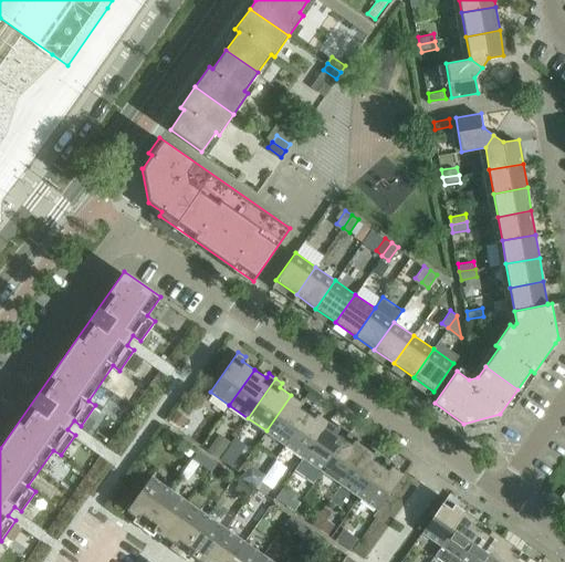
[(291,395),(267,430),(285,444),(313,404),(306,399),(303,403),(291,395)]
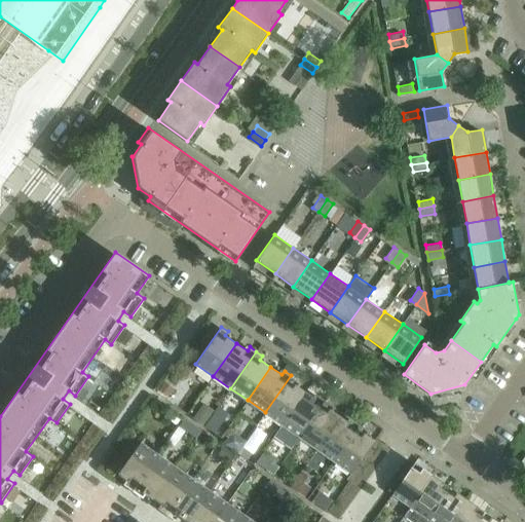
[(291,375),(265,412),(282,424),(305,390),(294,383),(297,379),(291,375)]
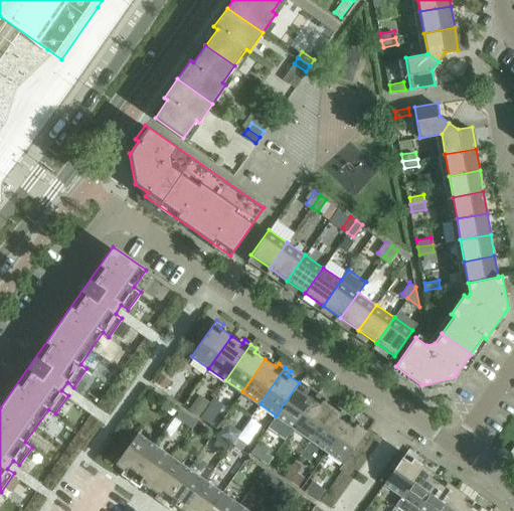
[(299,382),(276,415),(269,426),(286,438),(293,427),(318,390),(312,386),(309,390),(299,382)]
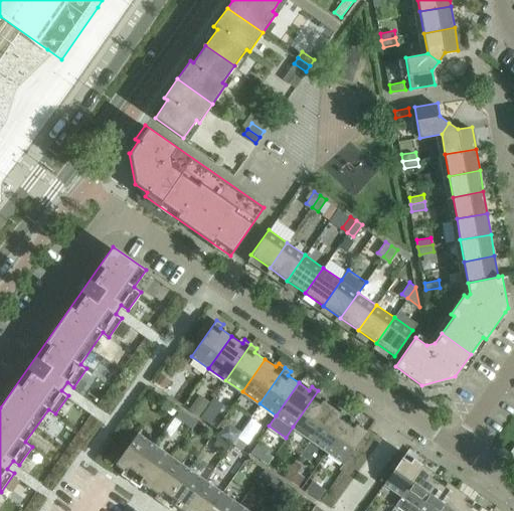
[(318,390),(293,427),(310,439),(332,406),(322,398),(324,395),(318,390)]
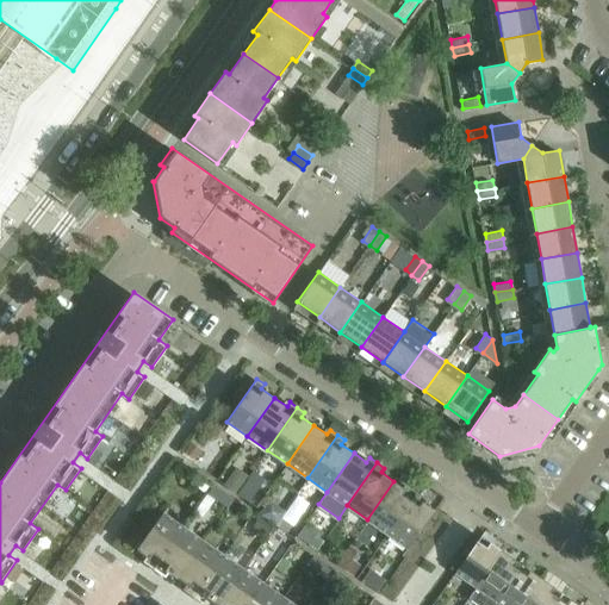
[(234,471),(225,482),(236,491),(246,479),(234,471)]
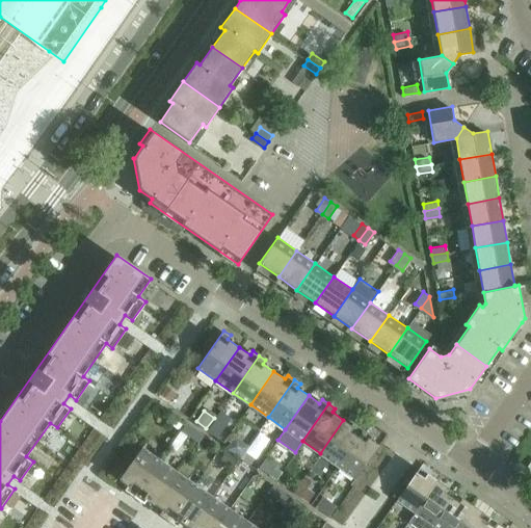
[(214,419),(208,429),(217,437),(224,426),(214,419)]
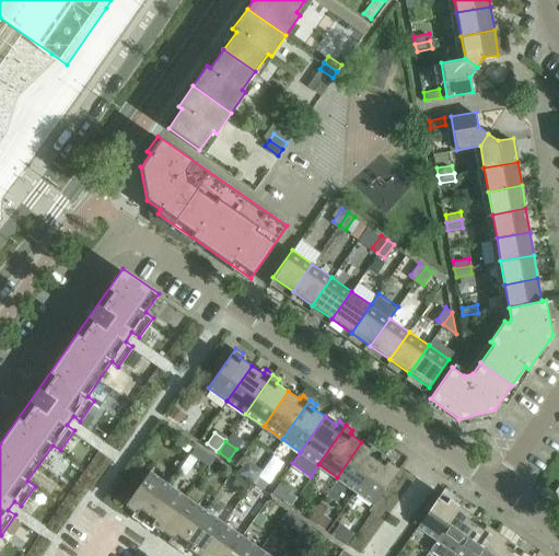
[(361,442),(337,477),(354,490),(383,451),(375,446),(373,450),(361,442)]
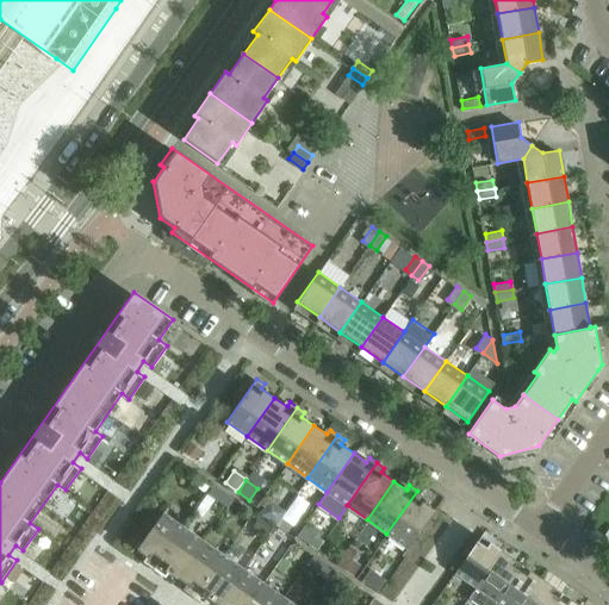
[(215,482),(207,492),(215,498),(218,493),(230,503),(235,497),(215,482)]
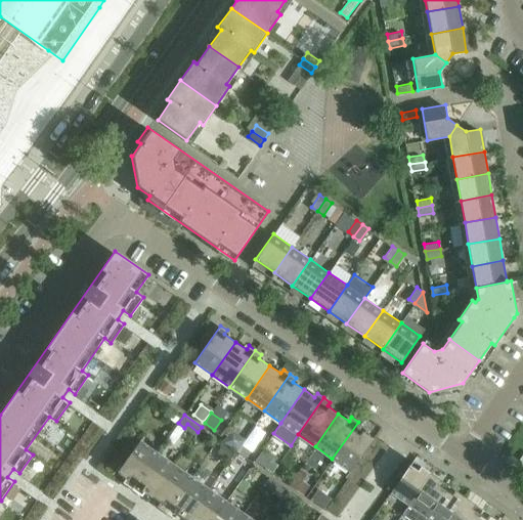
[(358,422),(332,459),(350,471),(374,438),(361,430),(364,426),(358,422)]
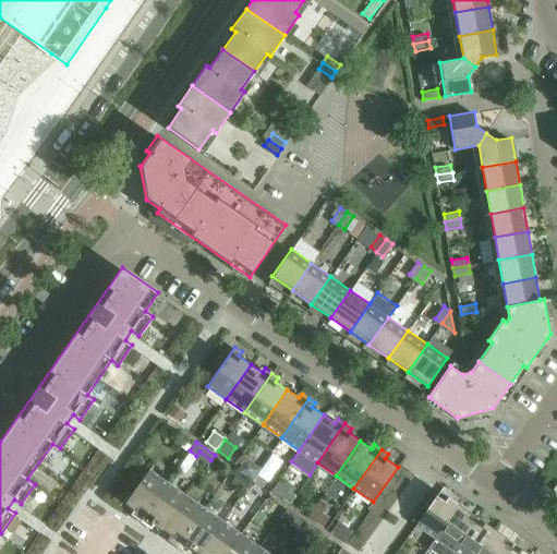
[(246,456),(239,468),(239,469),(251,477),(253,478),(261,466),(246,456)]
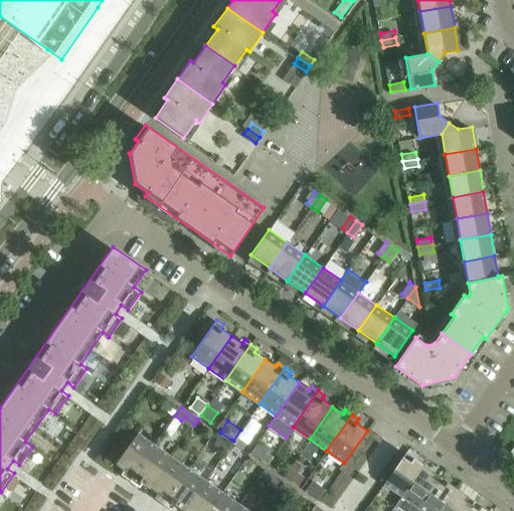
[(125,476),(131,480),(156,444),(138,432),(116,464),(127,472),(125,476)]
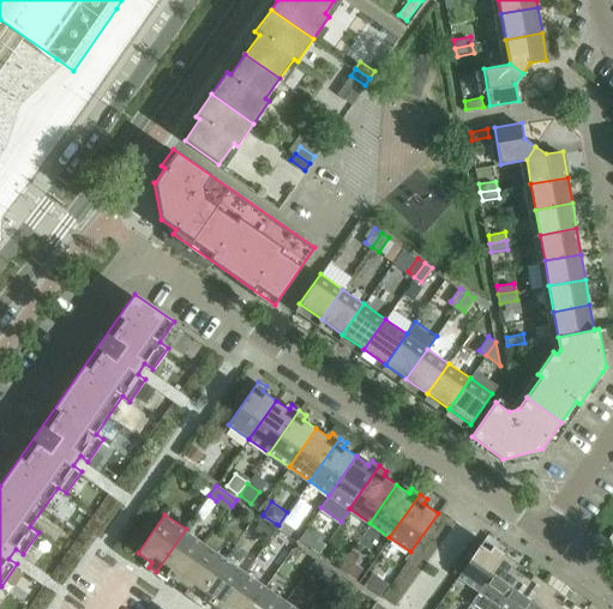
[(263,516),(254,529),(268,538),(276,524),(263,516)]
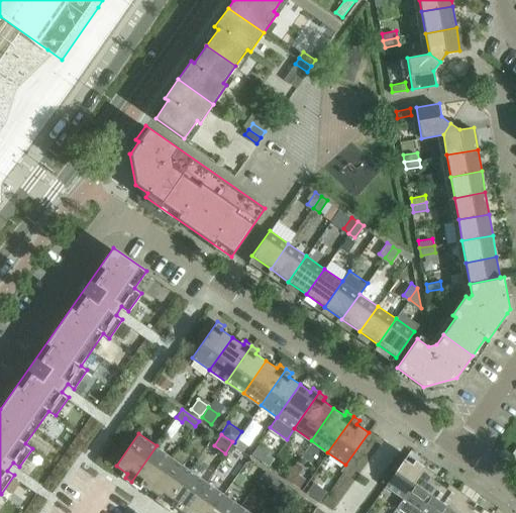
[(157,445),(131,482),(137,486),(140,482),(150,490),(174,457),(157,445)]
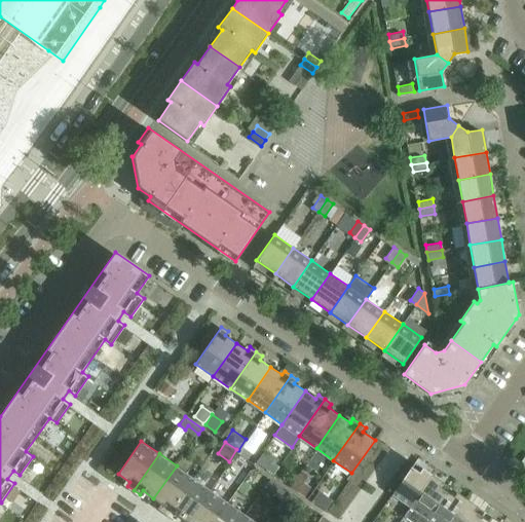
[(261,453),(257,460),(273,472),(278,465),(261,453)]
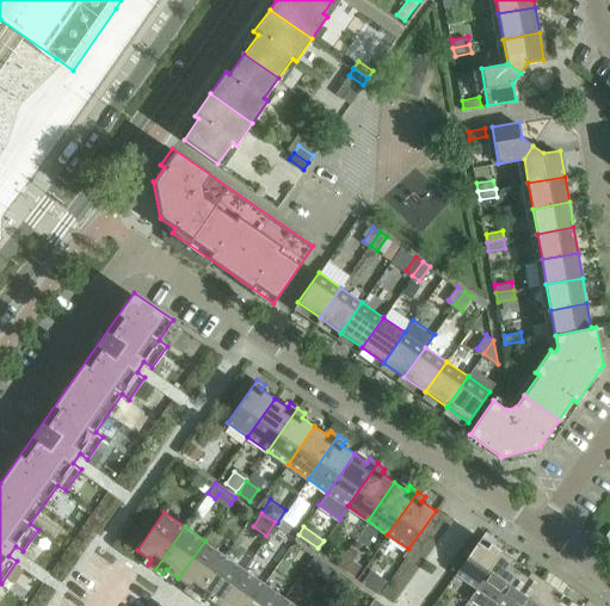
[(481,536),(456,573),(476,588),(503,551),(481,536)]
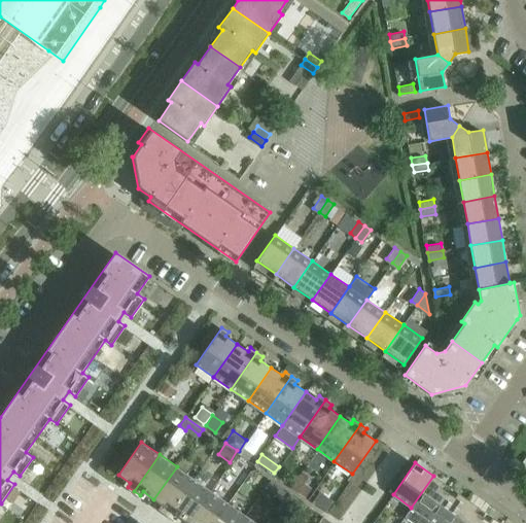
[(177,466),(153,499),(165,507),(162,511),(168,515),(194,478),(177,466)]
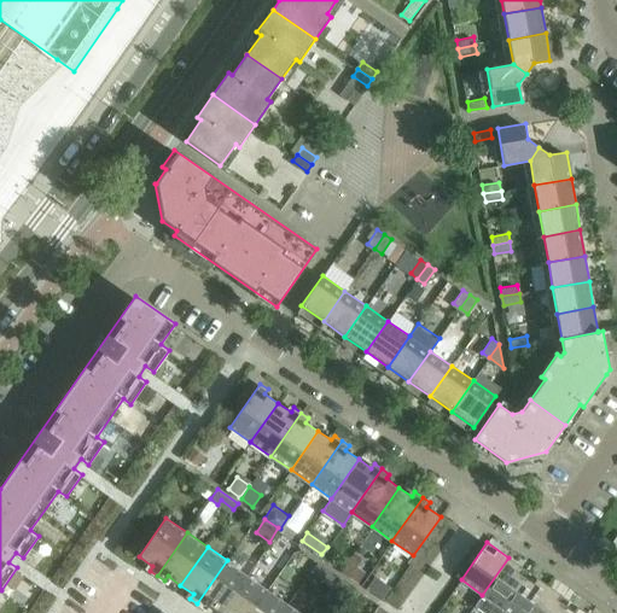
[(482,595),(475,605),(487,612),(499,612),(528,571),(508,558),(482,595)]
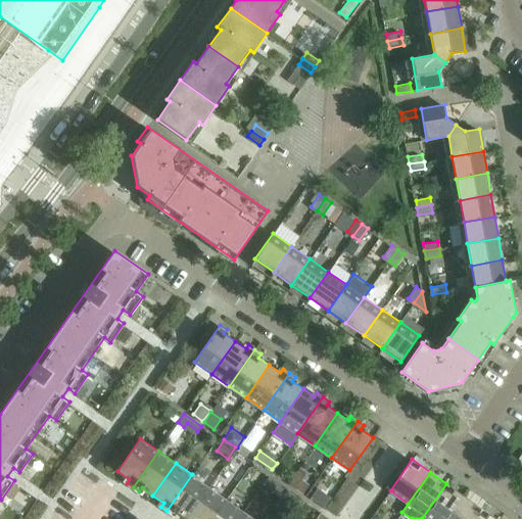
[(192,474),(167,511),(173,516),(176,512),(186,518),(209,486),(192,474)]
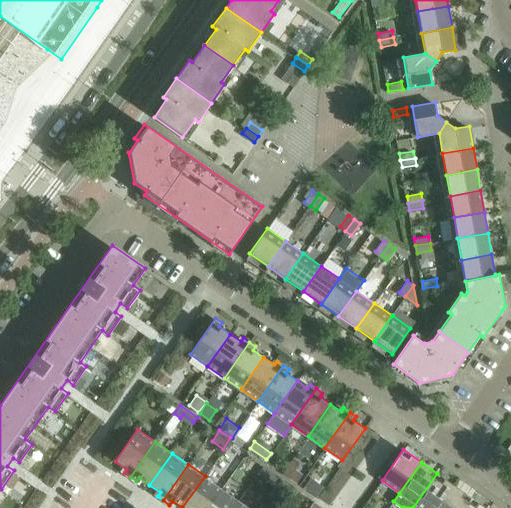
[(264,464),(258,472),(274,484),(280,475),(264,464)]
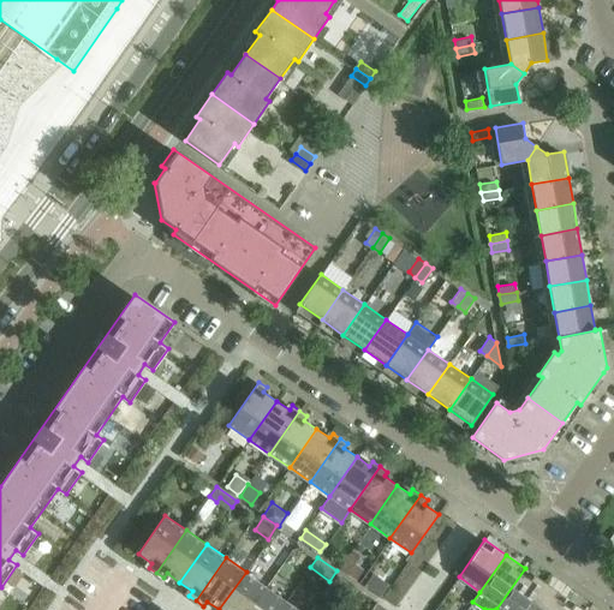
[(346,557),(340,566),(357,578),(363,568),(355,562),(346,557)]
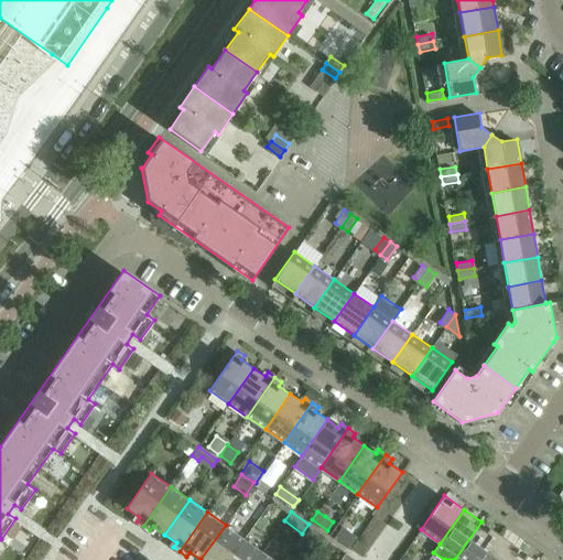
[(482,521),(455,559),(483,559),(500,535),(482,521)]
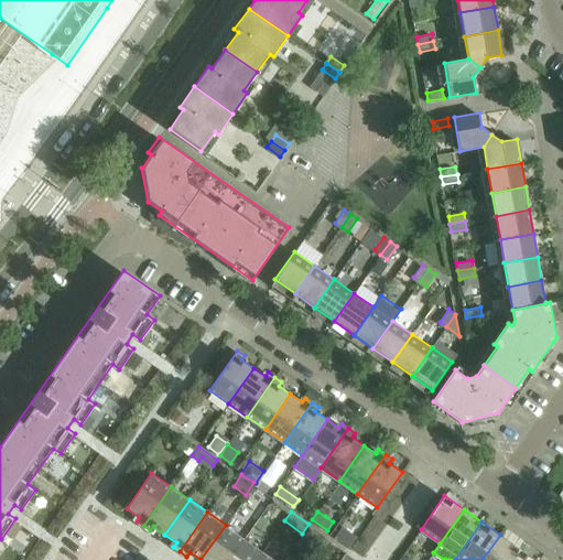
[(226,525),(201,559),(228,559),(245,538),(226,525)]
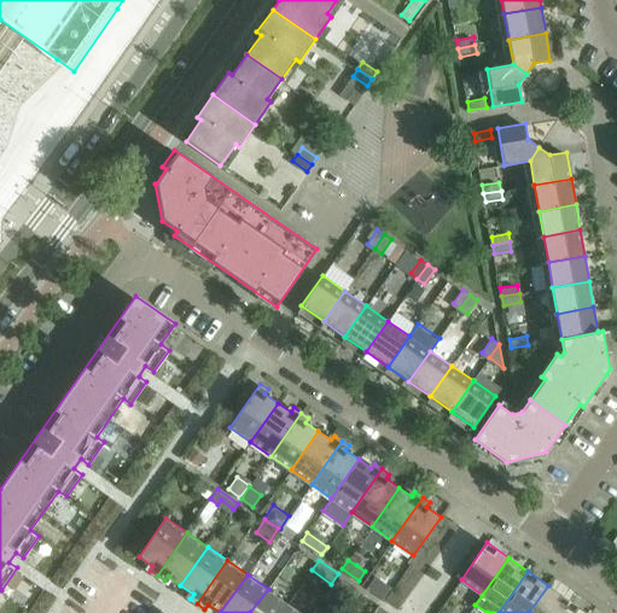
[(376,576),(368,587),(383,597),(384,599),(393,587),(376,576)]
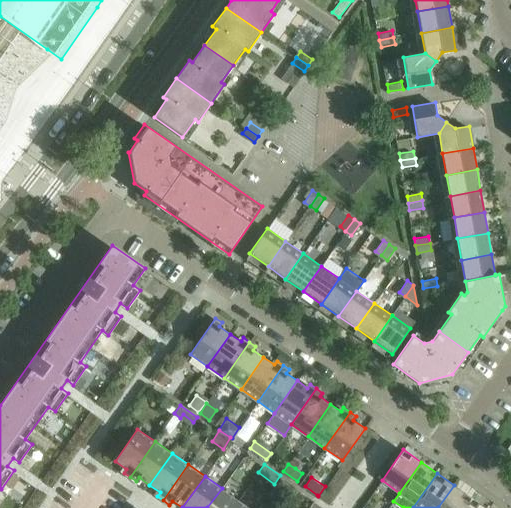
[(454,485),(438,507),(463,507),(471,497),(454,485)]
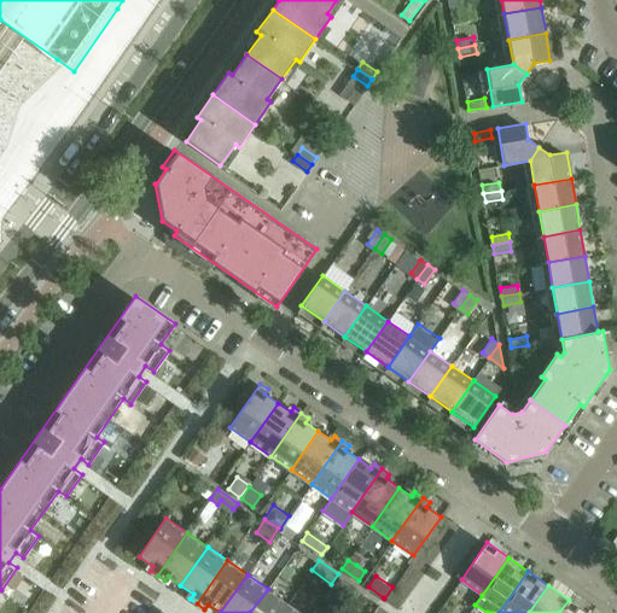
[(268,589),(250,612),(280,612),(289,602),(268,589)]
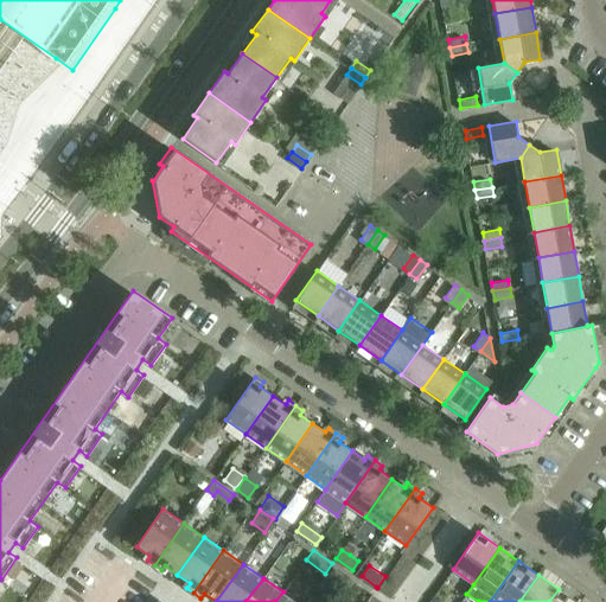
[(576,601),(559,589),(549,601),(576,601)]
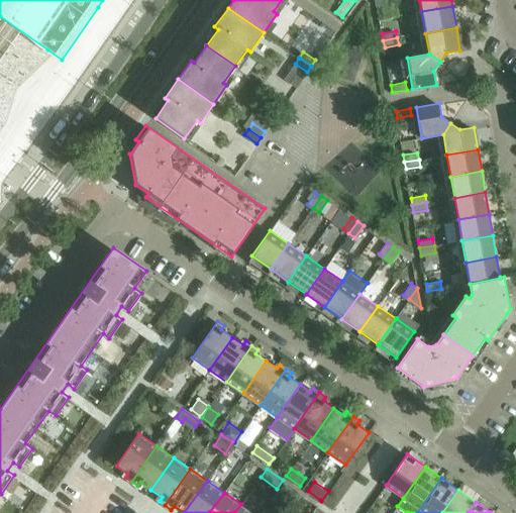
[(253,512),(241,504),(234,512),(253,512)]
